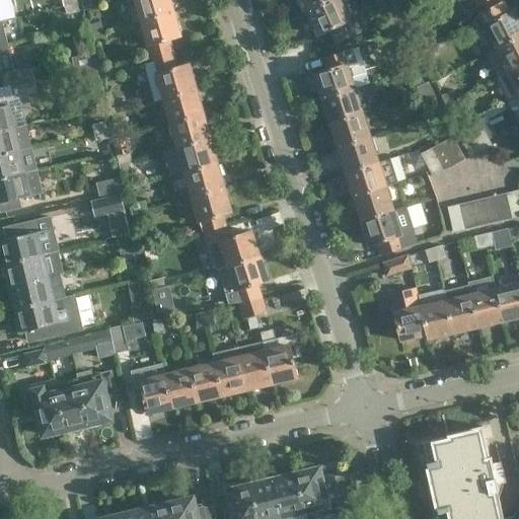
[(135,0),(141,19),(172,11),(168,0),(135,0)]
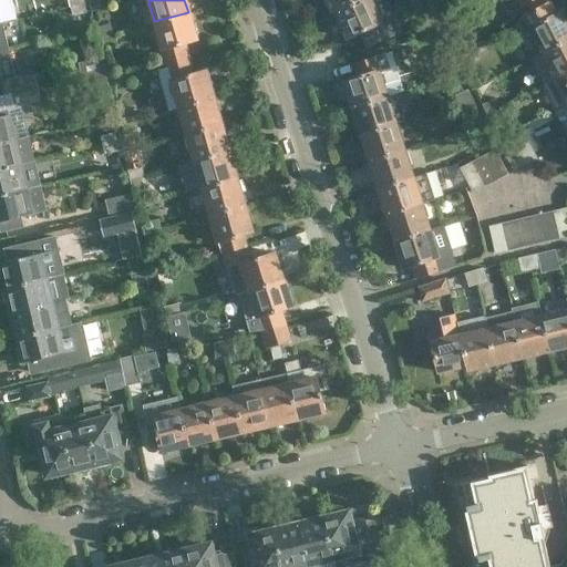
[(331,0),(337,11),(362,0),(331,0)]
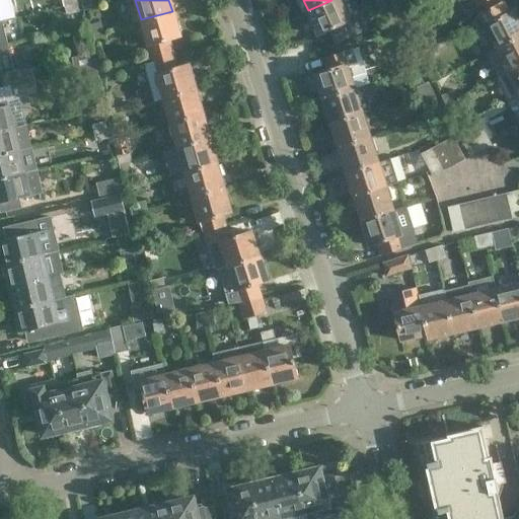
[(331,0),(308,10),(319,33),(330,29),(336,42),(366,29),(352,0),(331,0)]
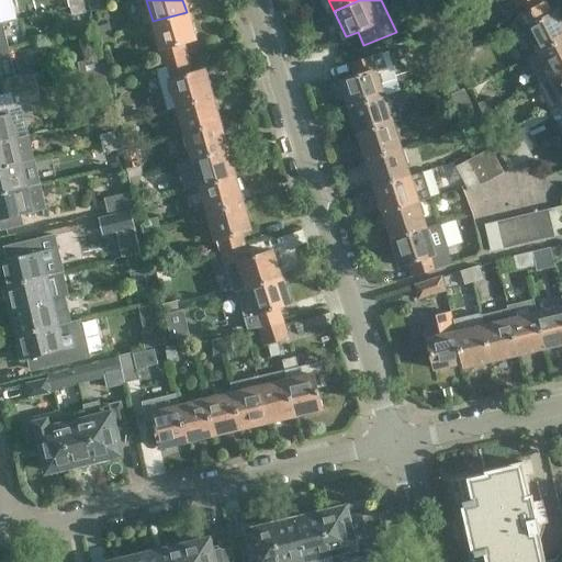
[(521,17),(509,23),(527,57),(561,38),(561,20),(557,10),(550,14),(543,2),(520,15),(521,17)]
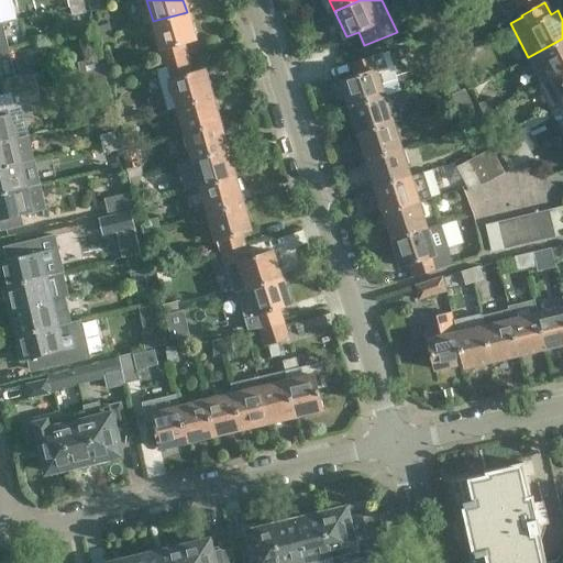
[(84,3),(69,7),(72,18),(86,13),(84,3)]
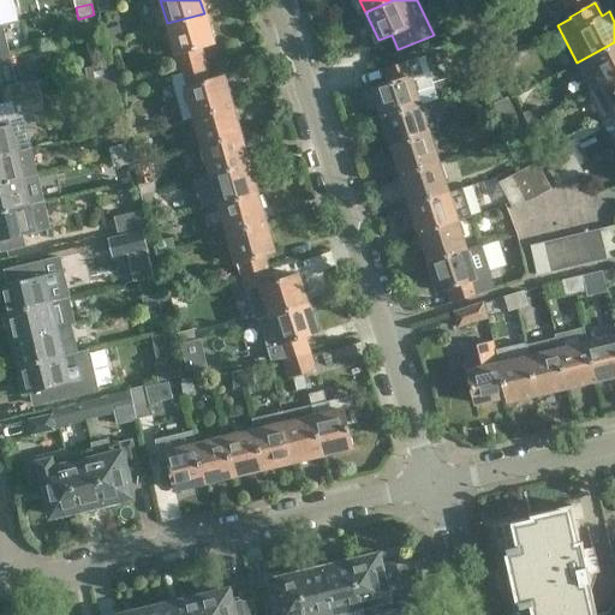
[(457,13),(463,27),(473,21),(476,21),(469,7),(457,13)]
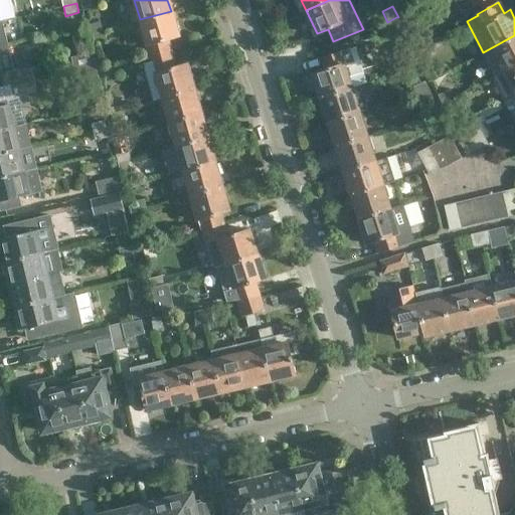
[(102,10),(88,14),(92,31),(105,28),(102,10)]
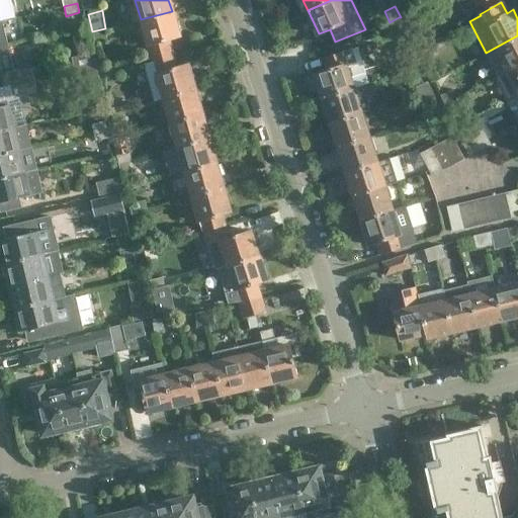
[(172,11),(141,19),(148,45),(146,45),(150,57),(173,51),(169,38),(179,35),(172,11)]
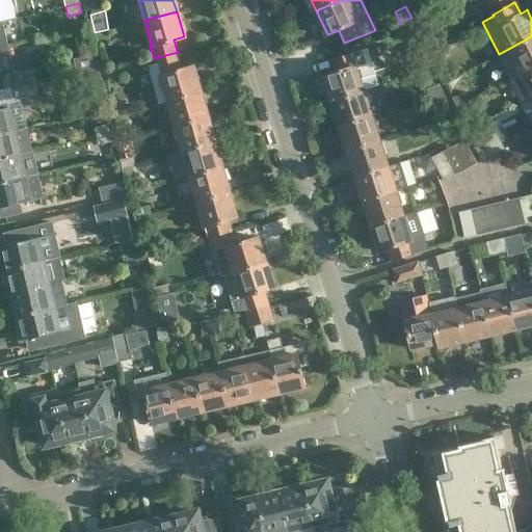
[(109,31),(96,34),(98,44),(111,41),(109,31)]
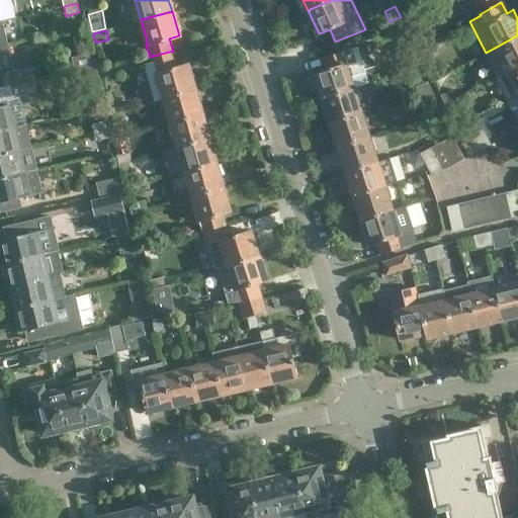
[(497,75),(517,64),(517,35),(486,53),(497,75)]
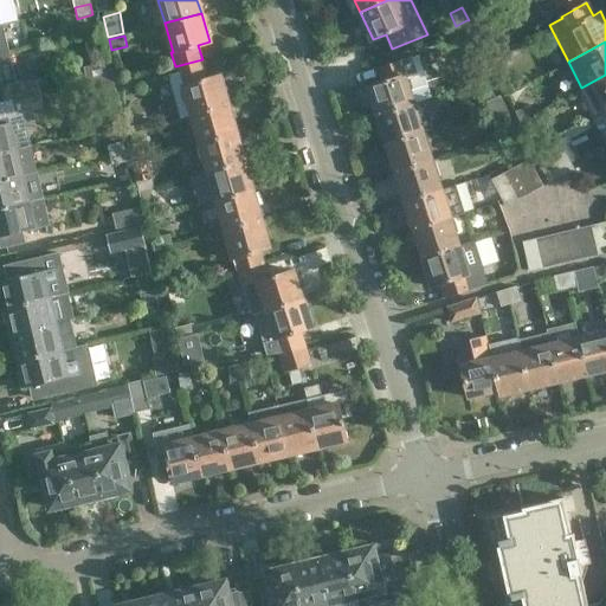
[(7,101),(40,94),(37,81),(17,83),(10,51),(0,53),(0,90),(4,89),(7,101)]
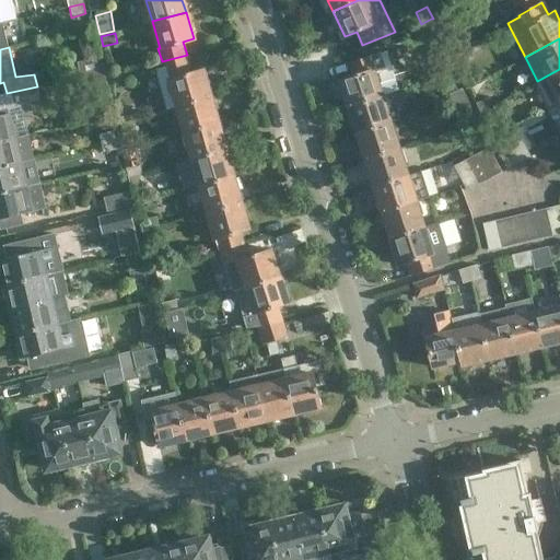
[(340,80),(348,106),(382,95),(375,73),(385,70),(380,54),(349,63),(352,76),(340,80)]
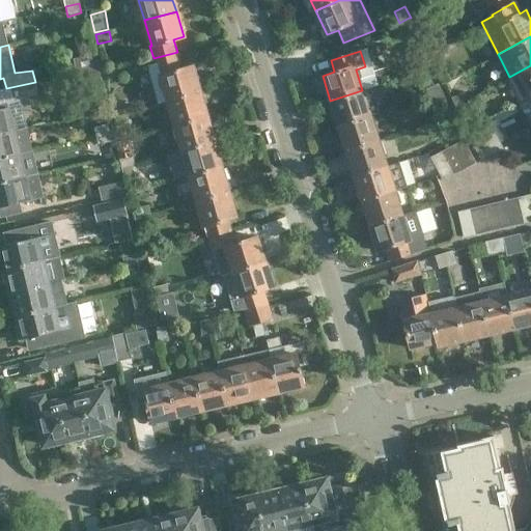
[(76,72),(96,67),(93,54),(74,59),(76,72)]
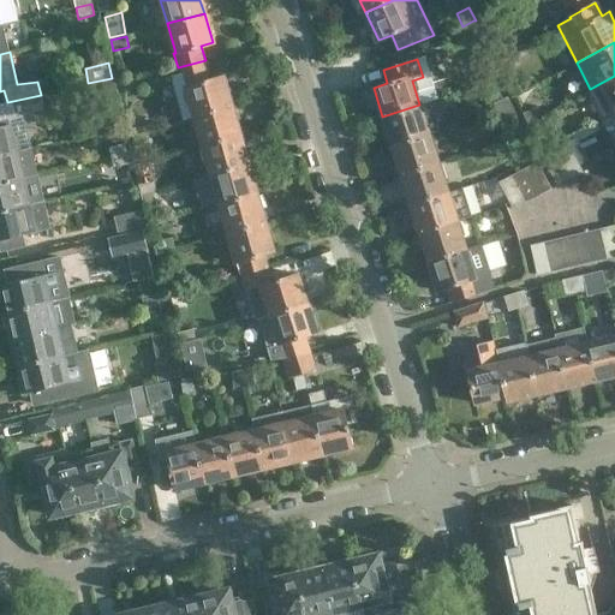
[(195,117),(231,107),(222,77),(210,79),(207,66),(178,75),(172,76),(184,119),(195,117)]
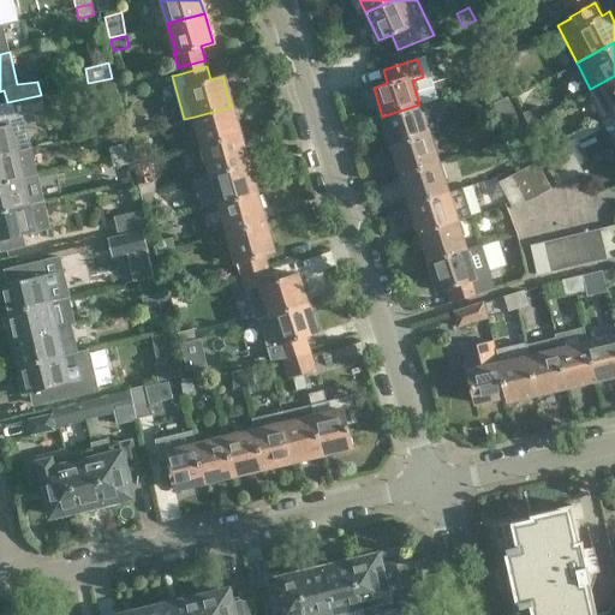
[(608,114),(614,109),(614,76),(603,82),(593,88),(608,114)]
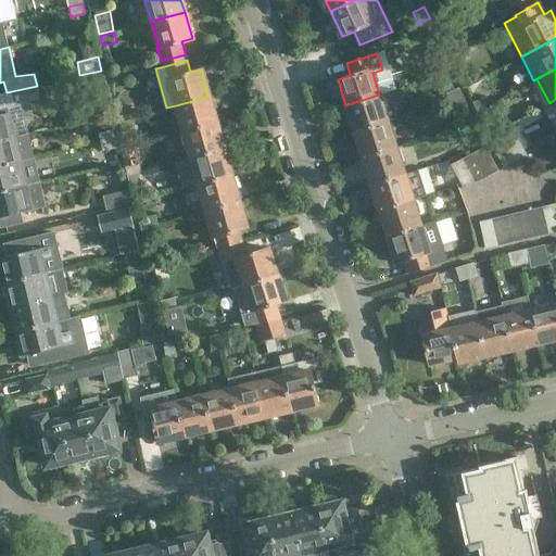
[(101,71),(79,75),(83,89),(104,85),(101,71)]
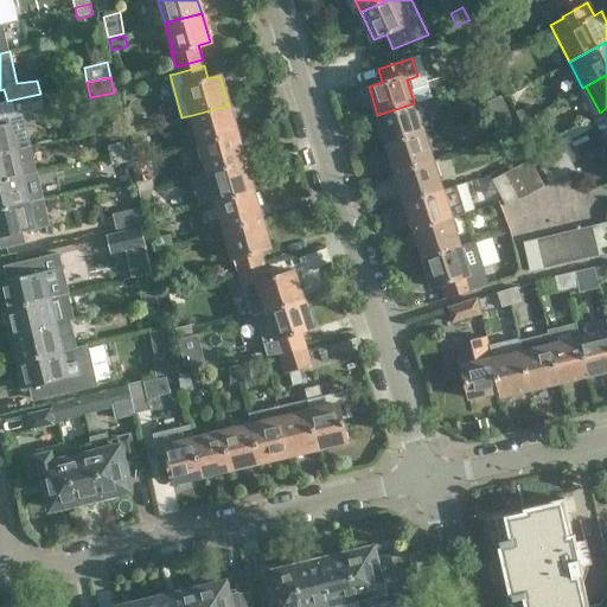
[(31,146),(26,125),(24,115),(44,108),(40,94),(7,101),(0,102),(0,153),(31,146)]
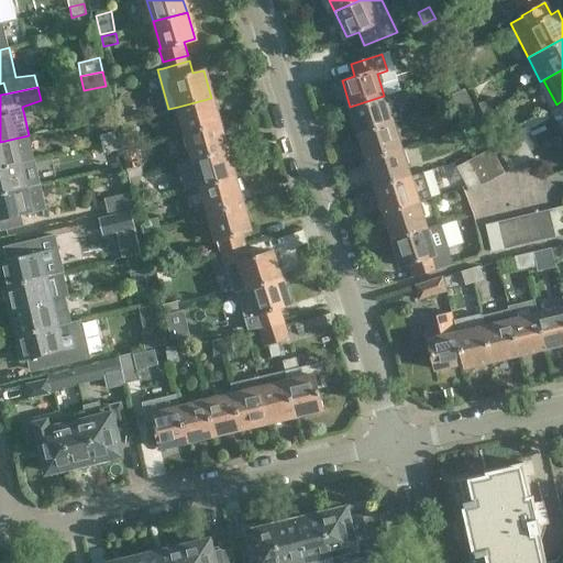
[(456,103),(468,98),(465,89),(452,95),(456,103)]
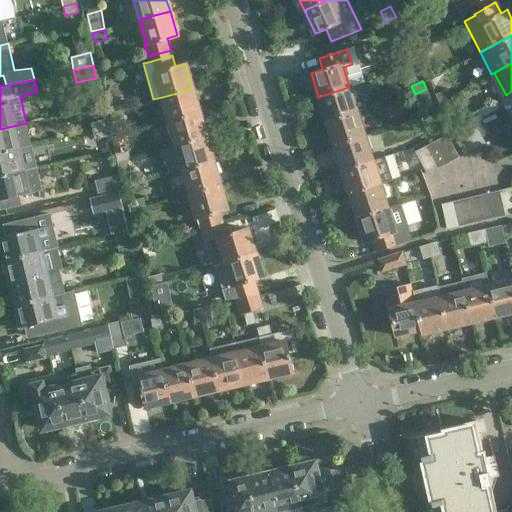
[(357,112),(365,109),(357,84),(349,87),(318,97),(326,122),(357,112)]
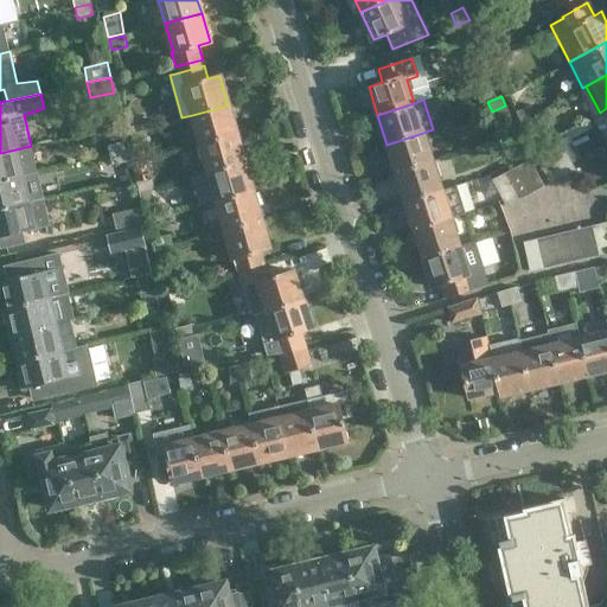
[(200,144),(236,133),(228,106),(192,115),(200,144)]
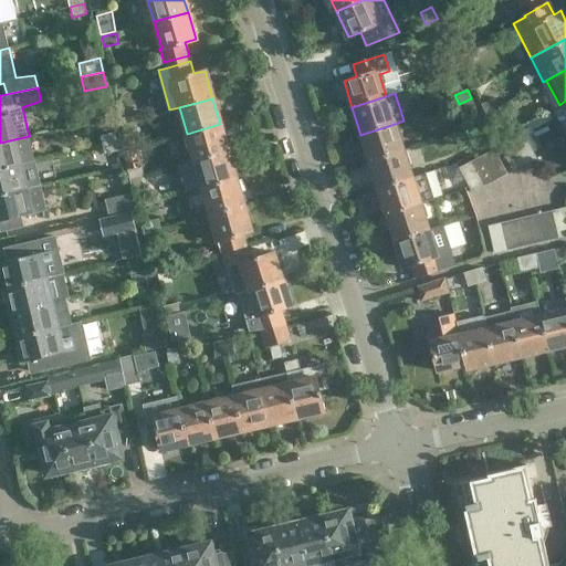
[(471,98),(459,104),(462,113),(475,107),(471,98)]
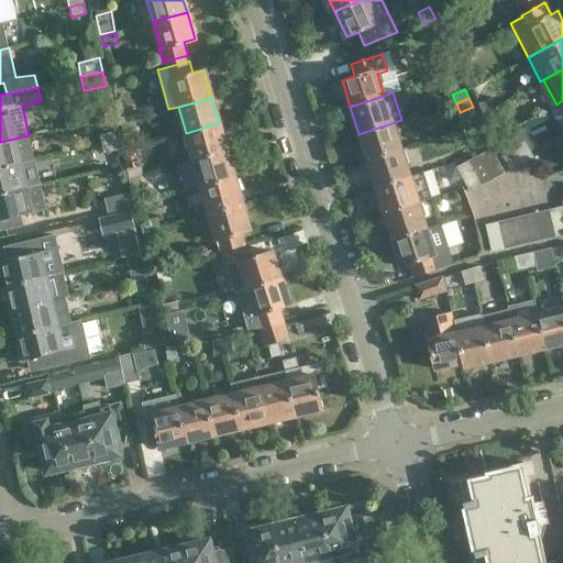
[(481,109),(494,105),(492,98),(478,103),(481,109)]
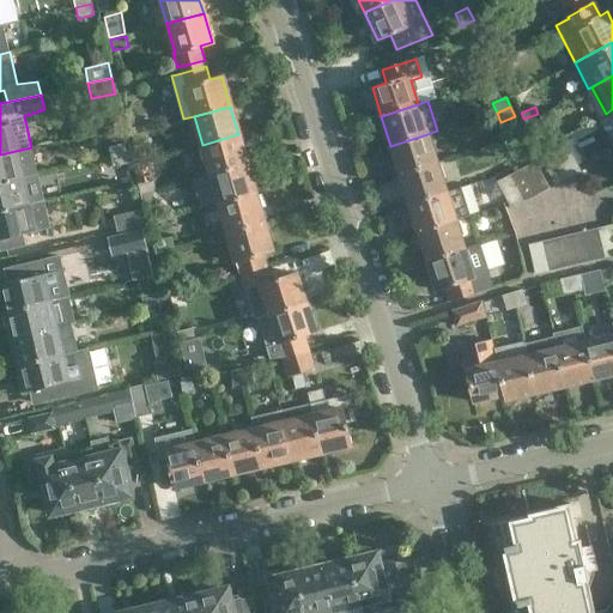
[(538,114),(523,119),(529,132),(544,126),(538,114)]
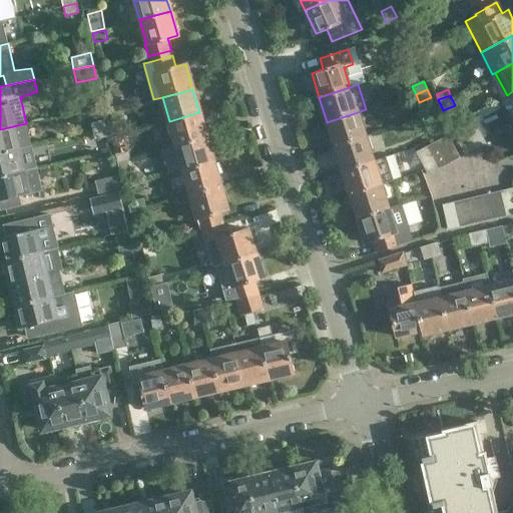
[(110,112),(123,108),(121,99),(108,102),(110,112)]
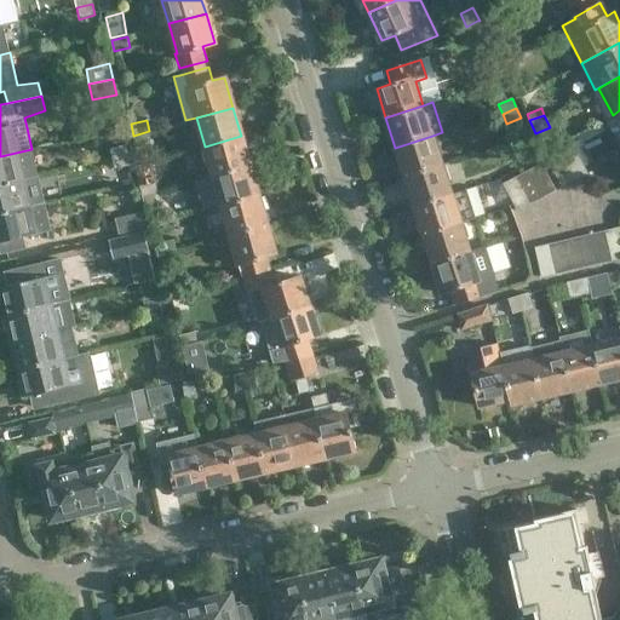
[(149,131),(133,136),(136,148),(151,144),(149,131)]
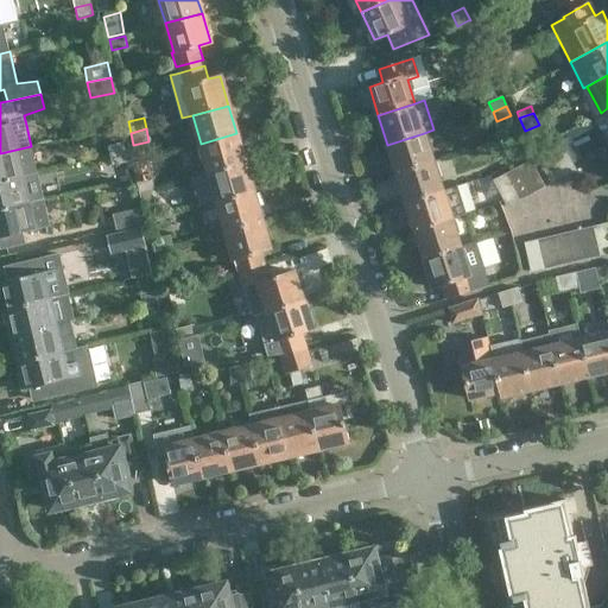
[(209,172),(245,163),(236,133),(201,144),(209,172)]
